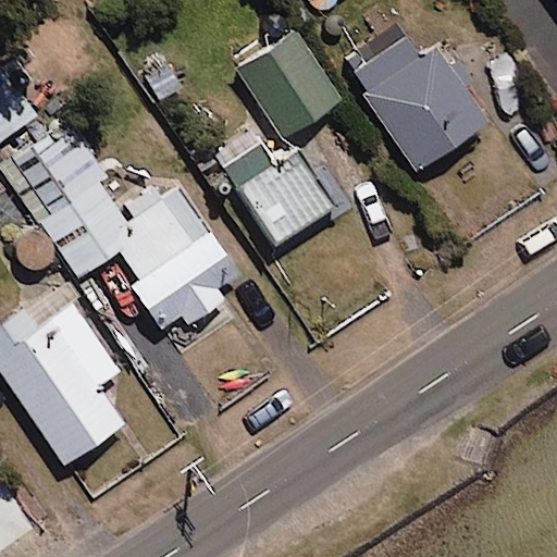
[(342,99),(296,31),(237,70),(283,138),(342,99)]
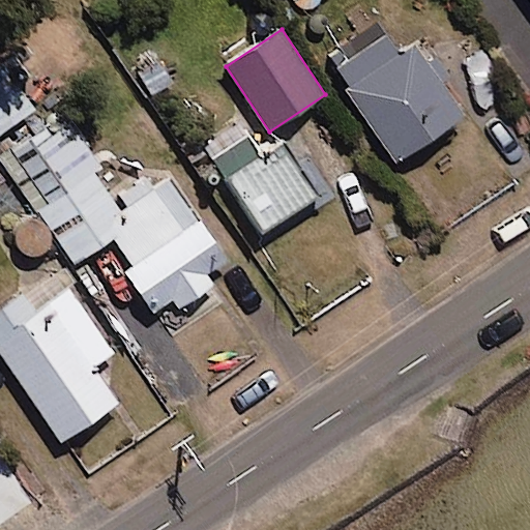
[(388,36),(337,68),(347,84),(342,87),(391,164),(462,119),(414,45),(400,54),(388,36)]
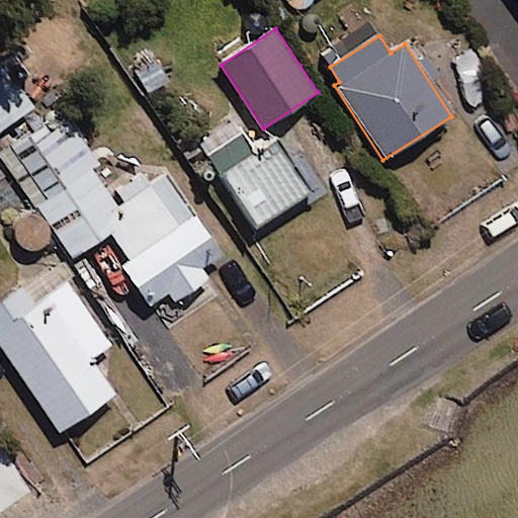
[(41,154),(77,126),(62,107),(26,135),(41,154)]
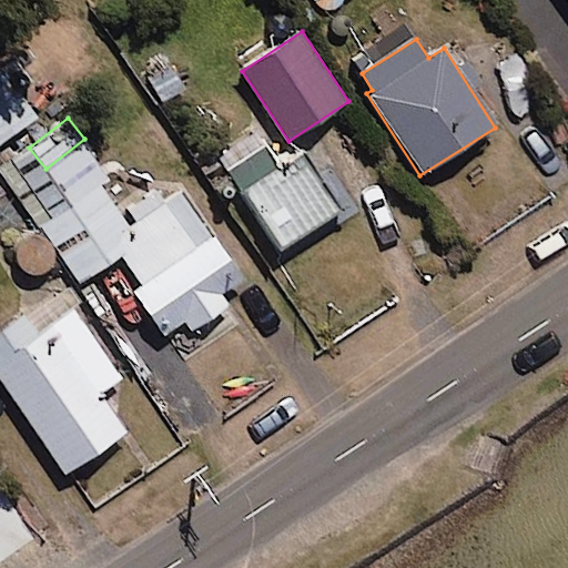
[(84,139),(46,169),(72,204),(111,174),(84,139)]
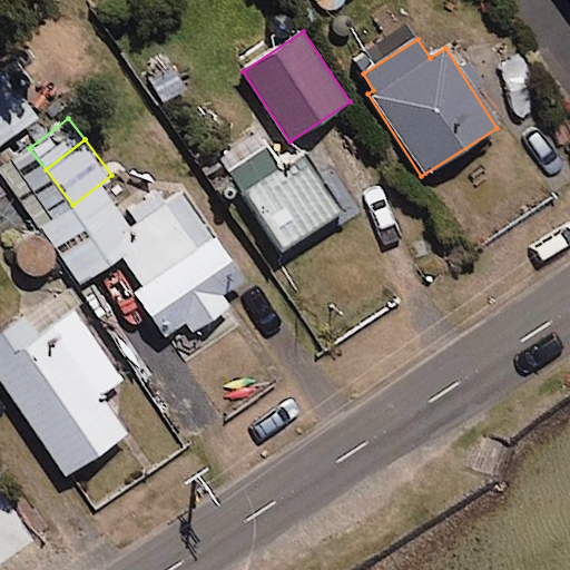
[(283,169),(268,147),(213,183),(222,196),(238,185),(281,251),(342,212),(305,155),(283,169)]
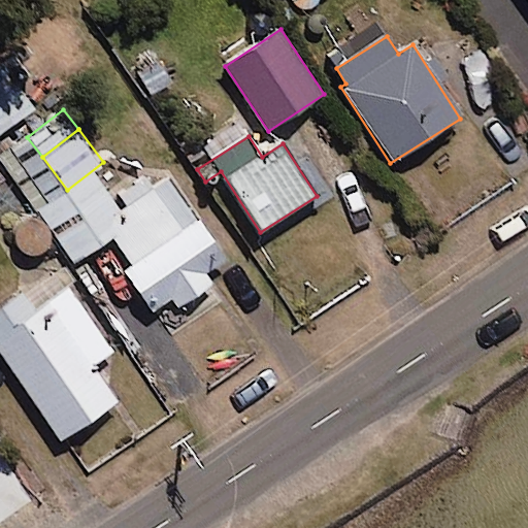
[(42,157),(27,137),(0,157),(0,158),(8,169),(0,177),(0,203),(22,188),(39,210),(67,190),(42,157)]
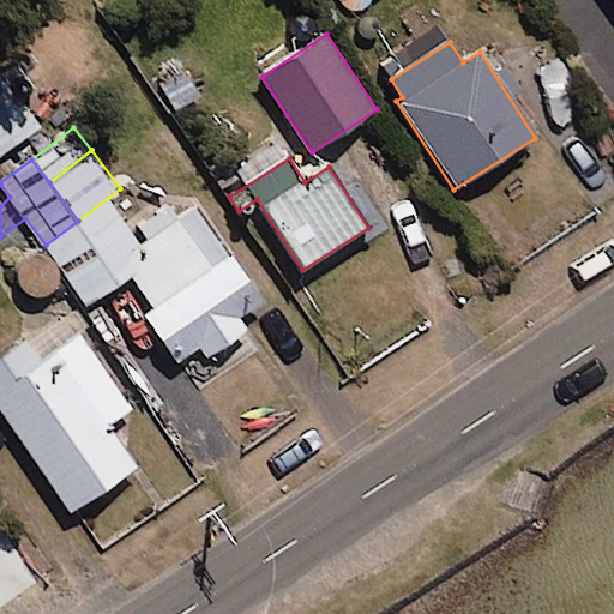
[(270,312),(193,205),(119,259),(154,306),(144,312),(187,372),(270,312)]
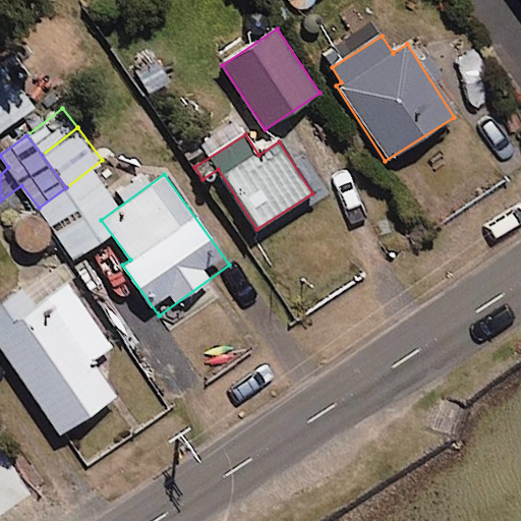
[(111,347),(56,266),(0,302),(0,346),(59,435),(113,398),(89,361),(111,347)]
